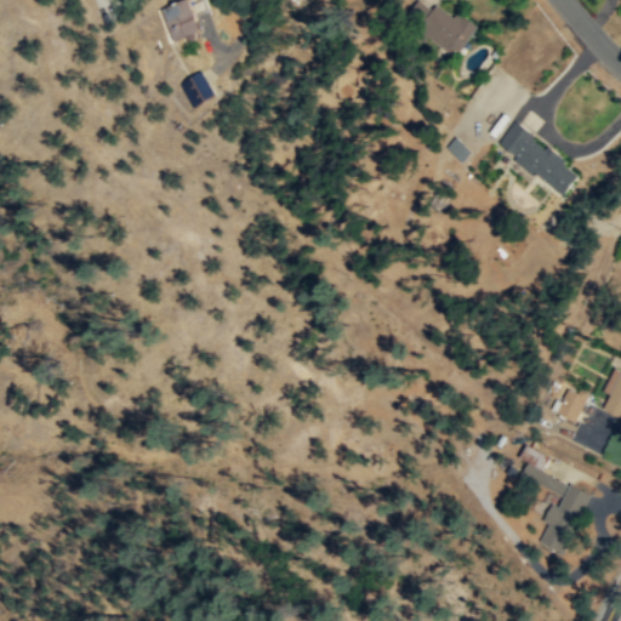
[(178,0),(160,9),(176,44),(201,33),(193,12),(209,6),(205,0),(178,0)]
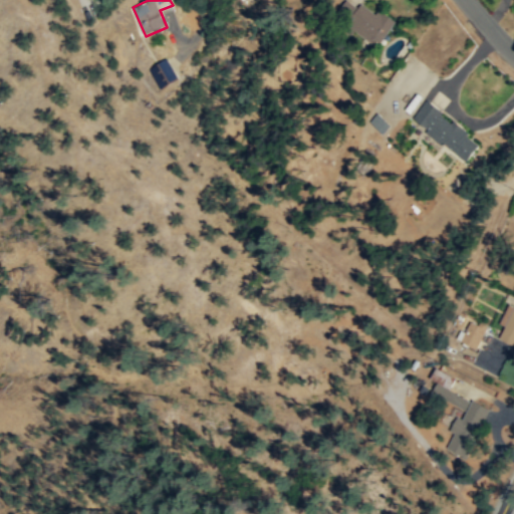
[(378,47),(394,24),(360,2),(354,11),(353,11),(343,24),(378,47)]
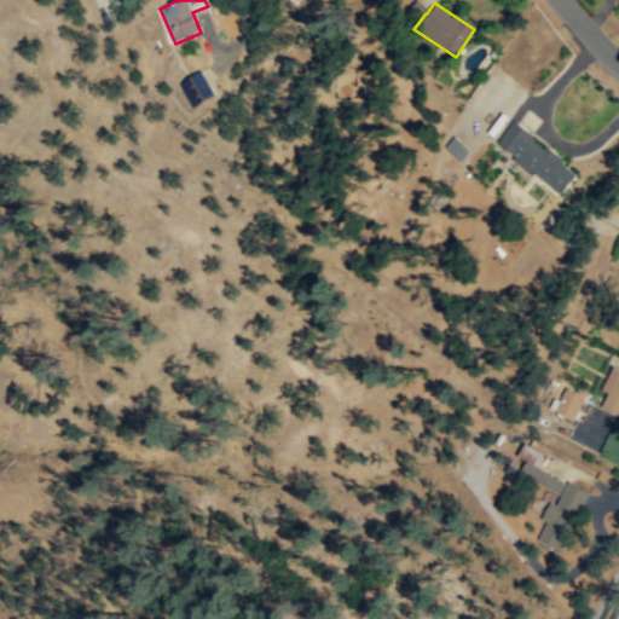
[(178,82),(192,105),(214,92),(201,68),(178,82)]
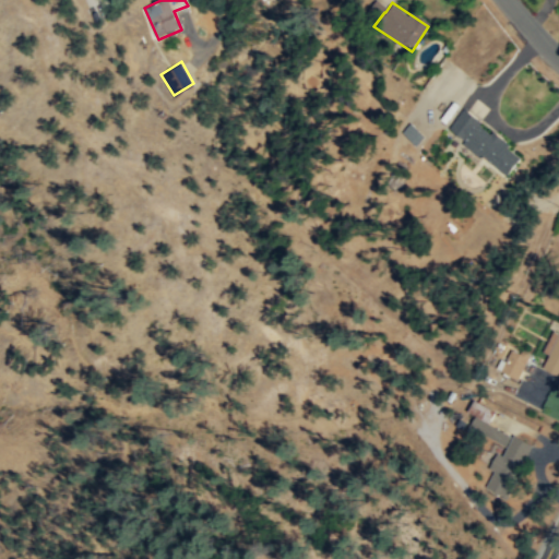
[(447,130),(508,176),(524,154),(463,109),(447,130)]
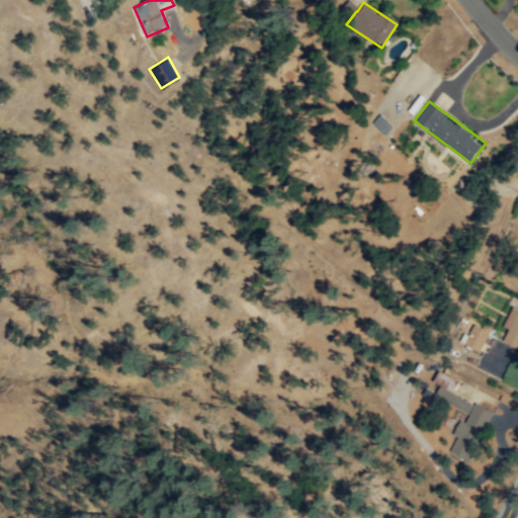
[(392,124),(378,113),(371,122),(385,133),(392,124)]
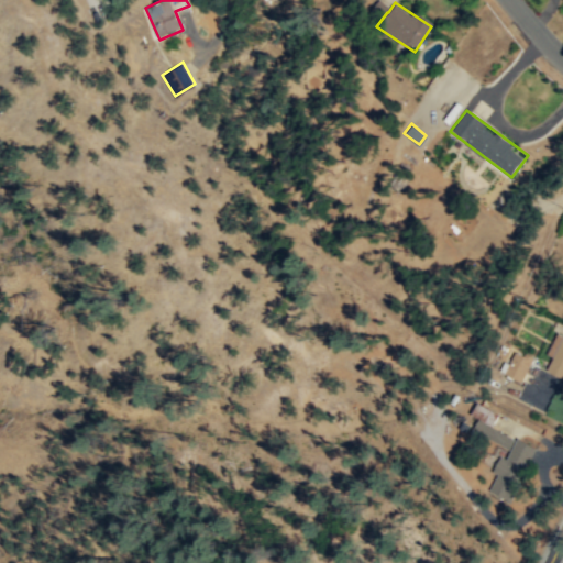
[(562,332),(559,331),(543,371),(562,378),(562,332)]
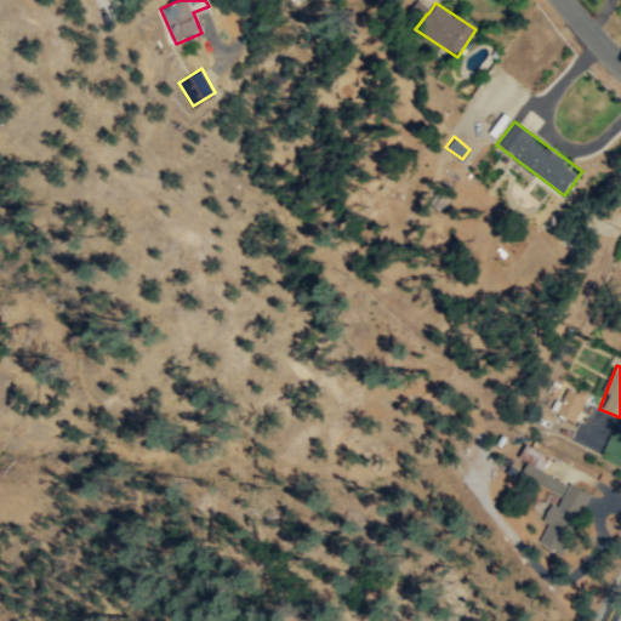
[(588,396),(568,385),(556,411),(576,421),(588,396)]
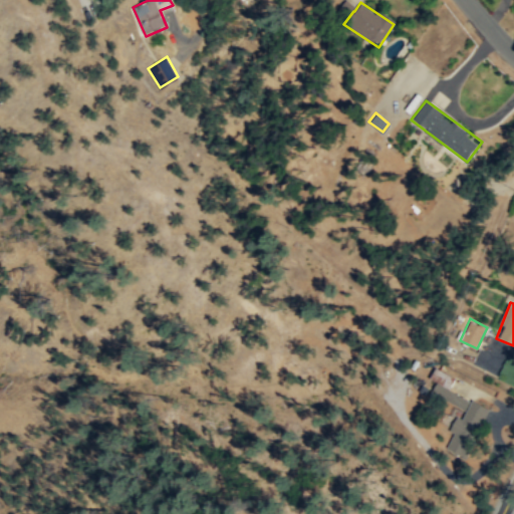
[(471,363),(476,351),(457,343),(452,355),(471,363)]
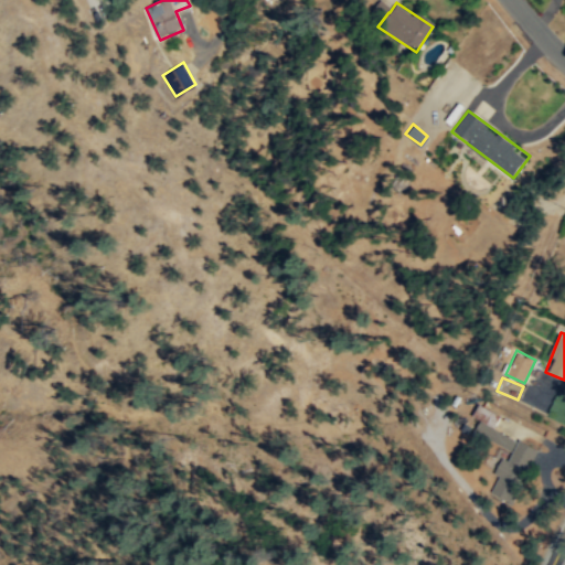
[(473,433),(512,450),(508,460),(504,459),(489,491),(512,503),(539,448),(493,427),(500,414),(479,404),(473,415),(480,418),(473,433)]
